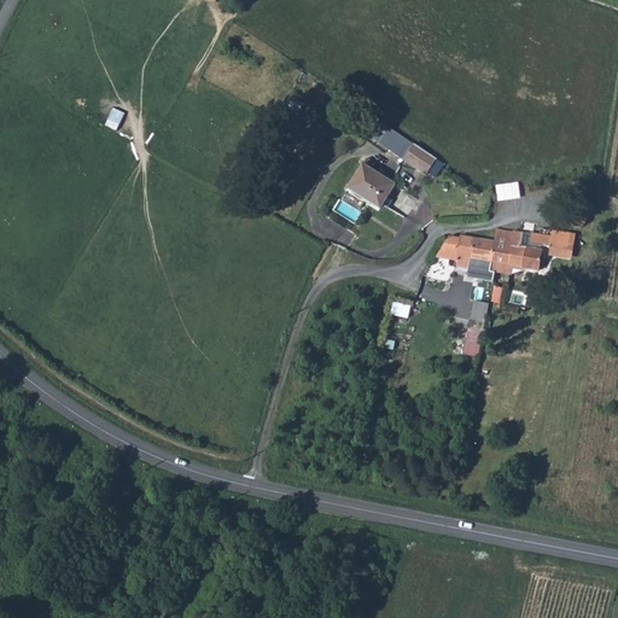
[(414,144),(382,122),(377,130),(384,135),(379,144),(404,161),(414,144)]
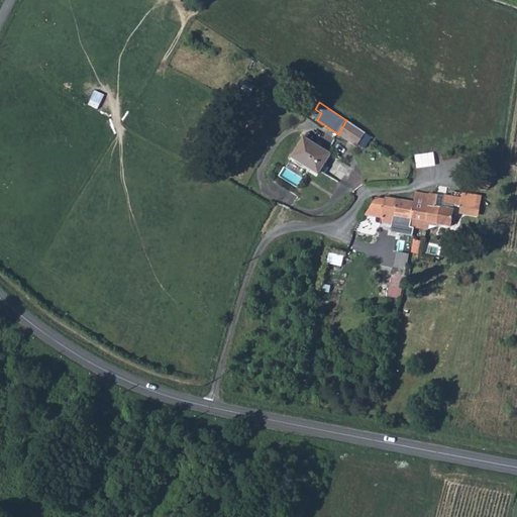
[(346,120),(338,134),(356,146),(366,132),(346,120)]
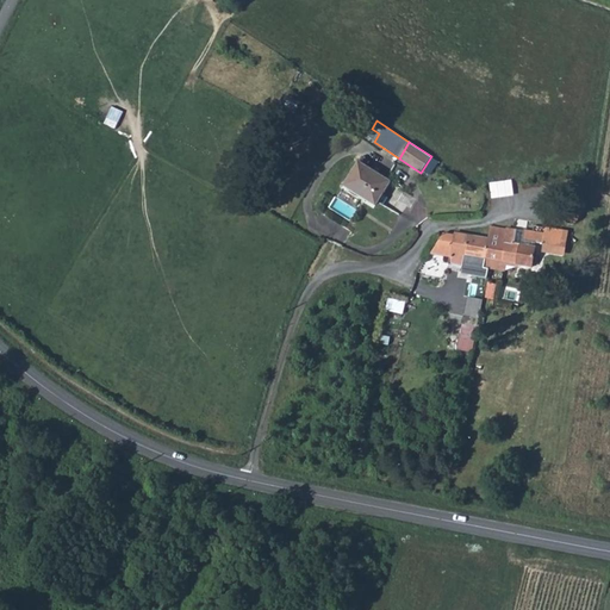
[(360,162),(346,186),(375,206),(391,182),(360,162)]
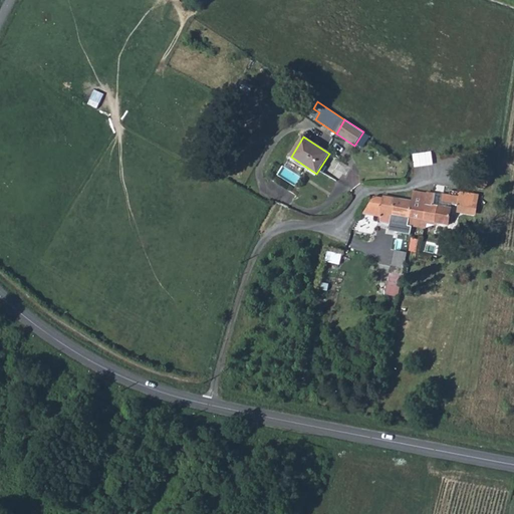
[(487,178),(484,176),(482,176),(479,177),(476,179),(475,183),(476,186),(475,194),(487,196),(488,181),(487,178)]
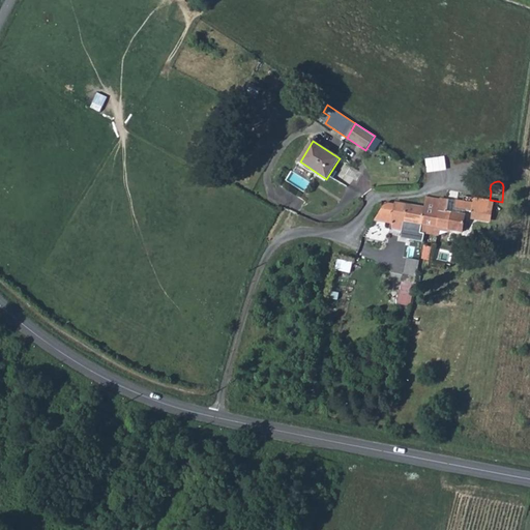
[(424,208),(420,232),(425,232),(449,236),(451,230),(464,231),(469,210),(489,213),(490,200),(474,198),(473,202),(455,200),(455,201),(425,196),(423,207),(424,208)]
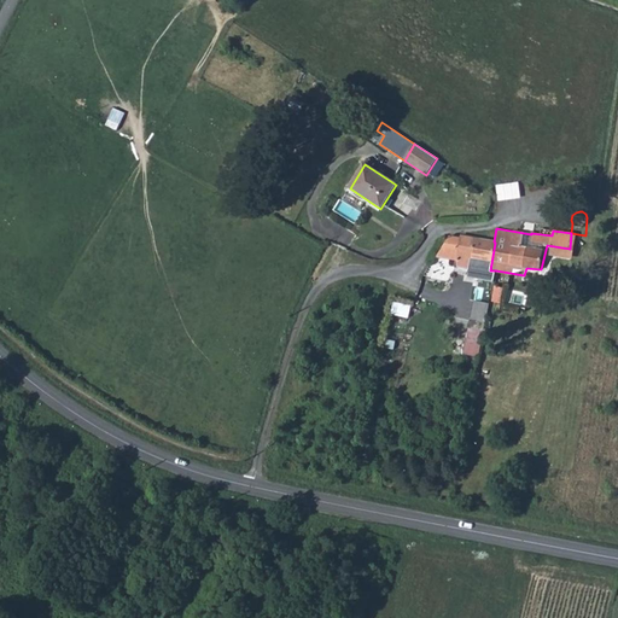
[(460,240),(449,238),(436,258),(449,262),(448,267),(450,269),(454,270),(455,268),(468,270),(467,279),(494,284),(496,270),(490,270),(495,243),(494,242),(460,238),(460,240)]
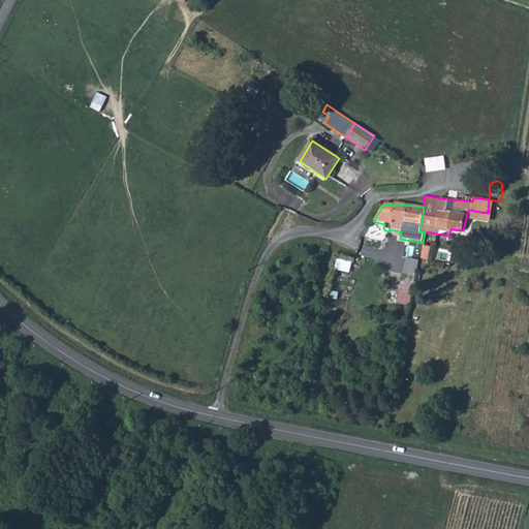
[(406,256),(405,272),(417,273),(418,258),(406,256)]
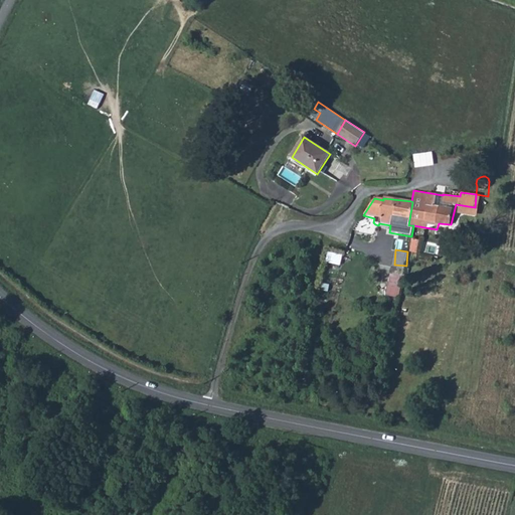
[(329,251),(328,261),(341,263),(343,253),(329,251)]
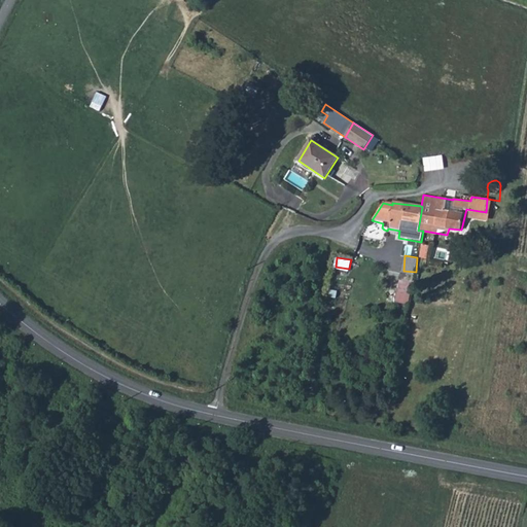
[(401,272),(401,275),(413,281),(415,275),(401,272)]
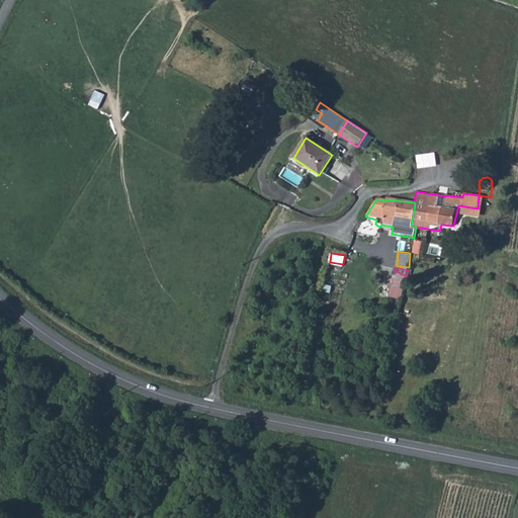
[(395,270),(390,295),(402,298),(406,276),(395,270)]
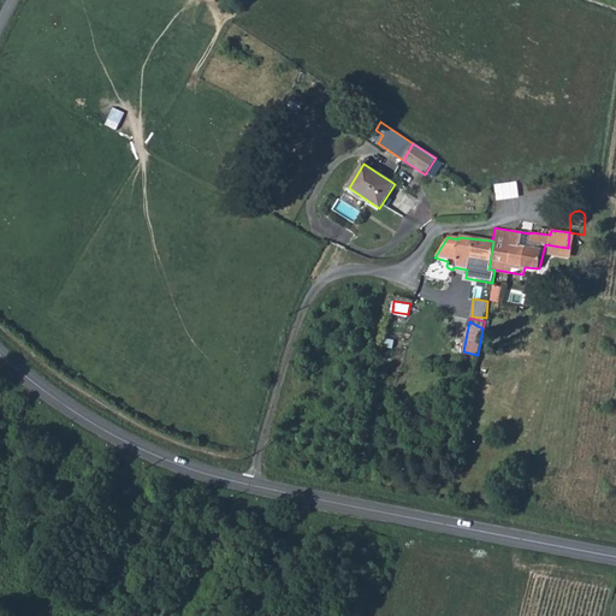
All buildings are outlined.
